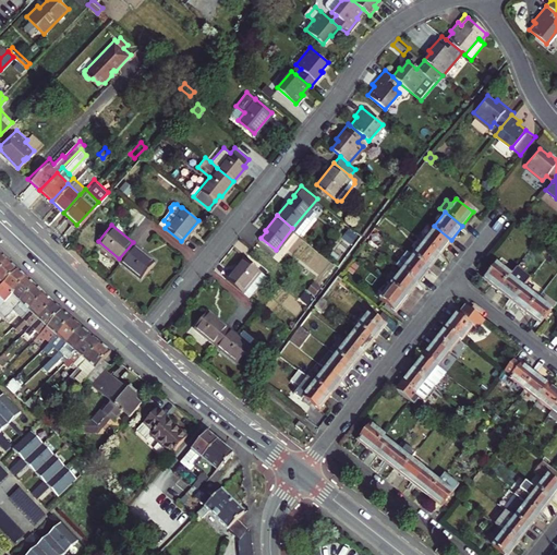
[(422,240),(439,254),(451,240),(434,226),(422,240)]
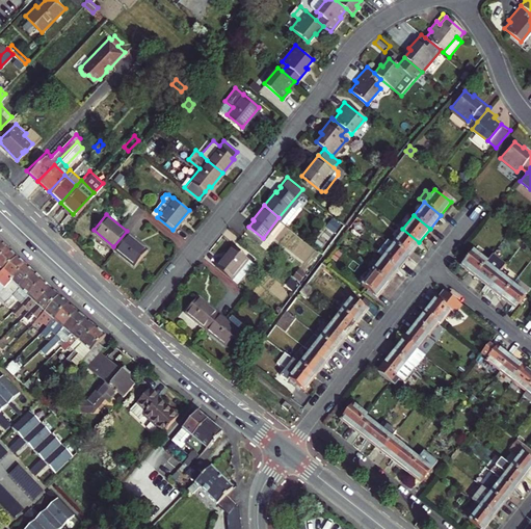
[(333,218),(327,225),(334,231),(339,225),(333,218)]
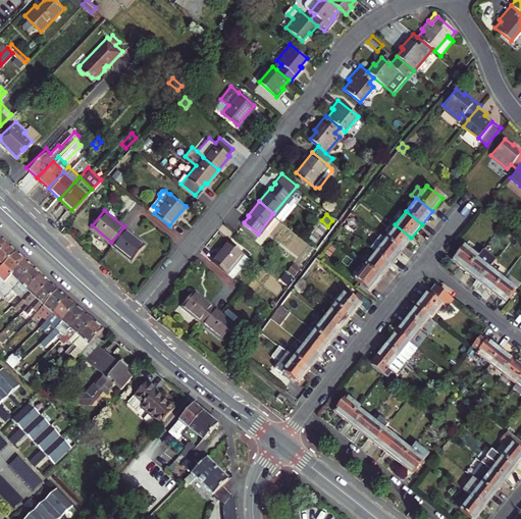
[(384,238),(401,251),(411,238),(395,224),(384,238)]
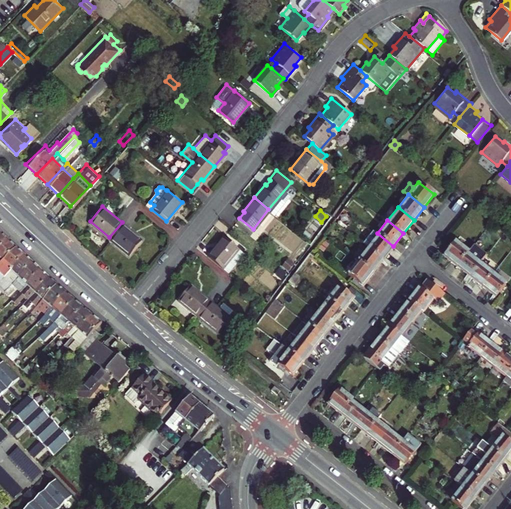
[(122,222),(109,237),(129,253),(141,238),(122,222)]
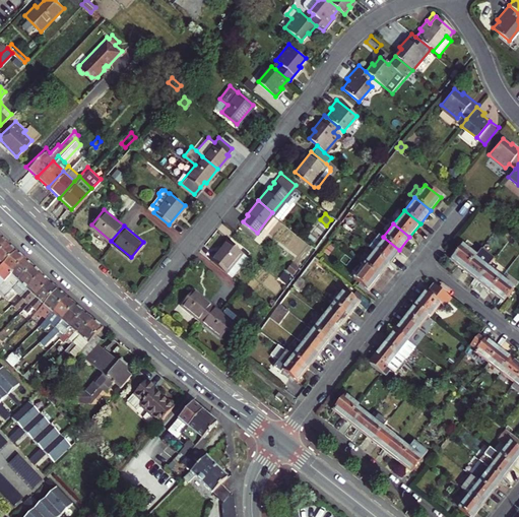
[(373,250),(389,263),(399,250),(383,237),(378,233),(368,246),(373,250)]
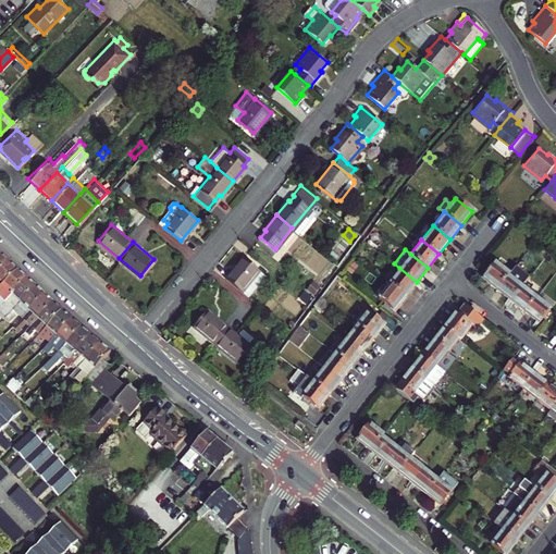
[(3,250),(0,253),(0,270),(12,258),(3,250)]
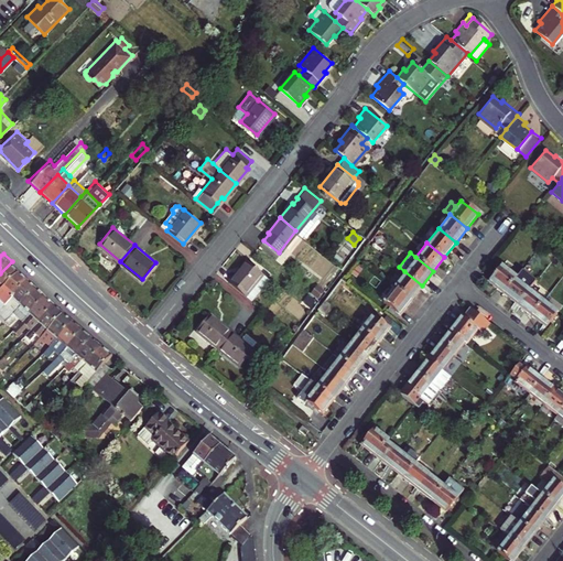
[(247,260),(229,281),(252,299),(270,278),(247,260)]
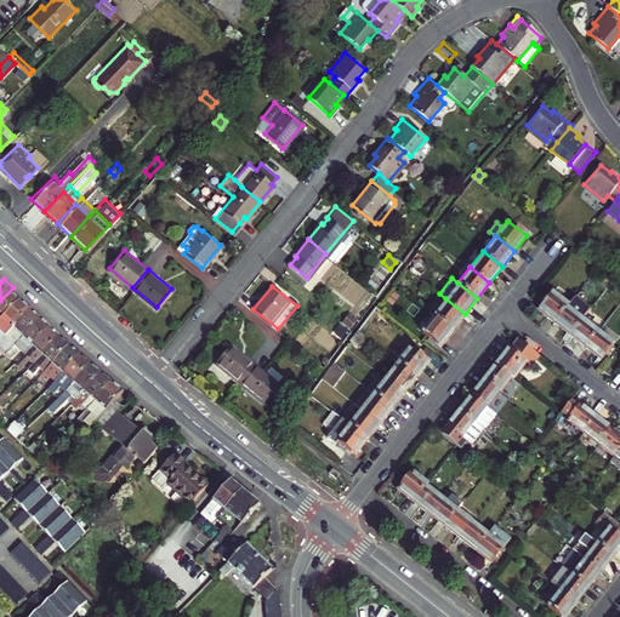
[(13,287),(0,301),(0,320),(24,297),(13,287)]
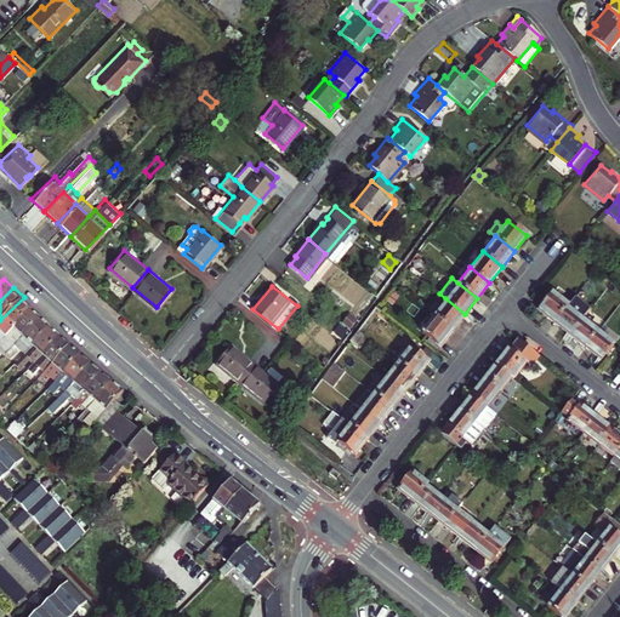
[(538,307),(555,320),(568,303),(551,290),(538,307)]
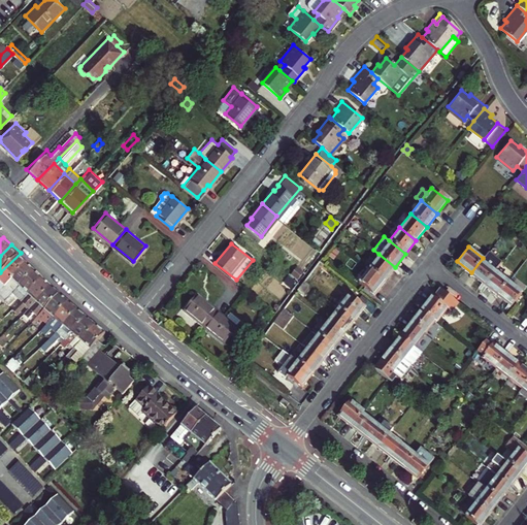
[(471,272),(484,282),(499,262),(500,260),(489,251),(483,258),(471,272)]
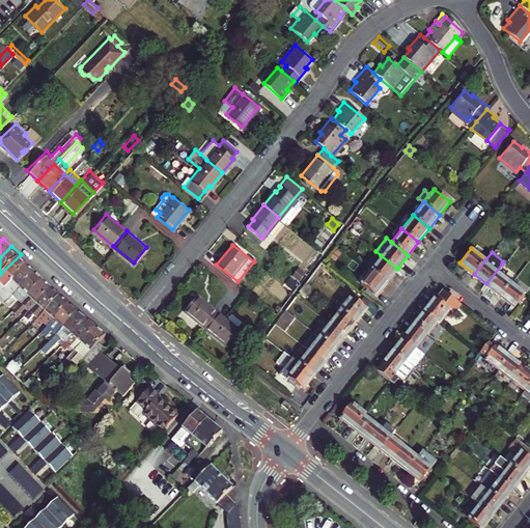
[(0,280),(6,287),(30,264),(21,254),(0,274),(0,280)]
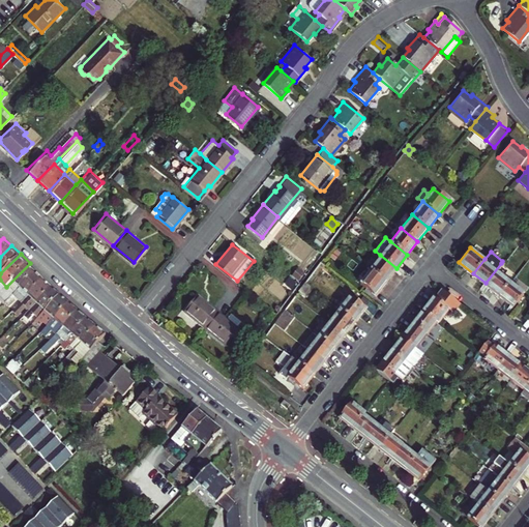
[(370,268),(386,281),(397,268),(380,255),(370,268)]
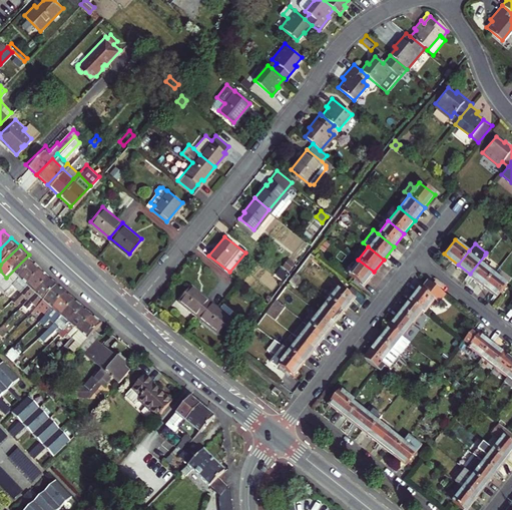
[(245,252),(229,272),(234,277),(250,257),(245,252)]
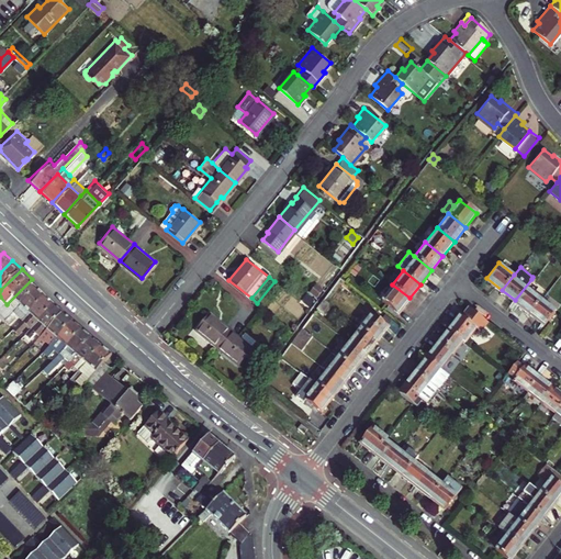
[(0,311),(7,317),(40,286),(32,279),(7,304),(0,311)]
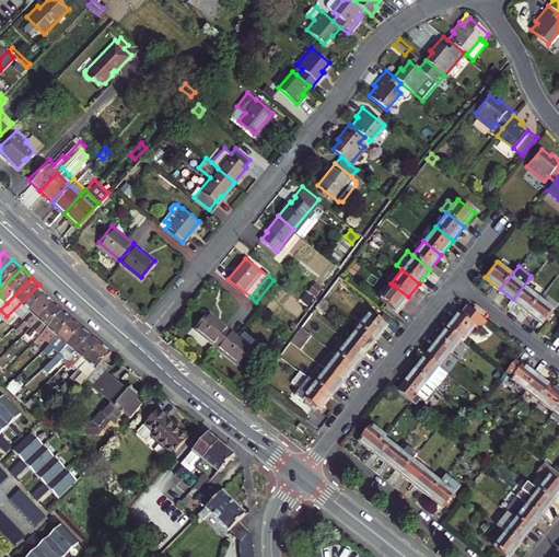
[(530,278),(513,299),(527,310),(538,296),(544,289),(530,278)]
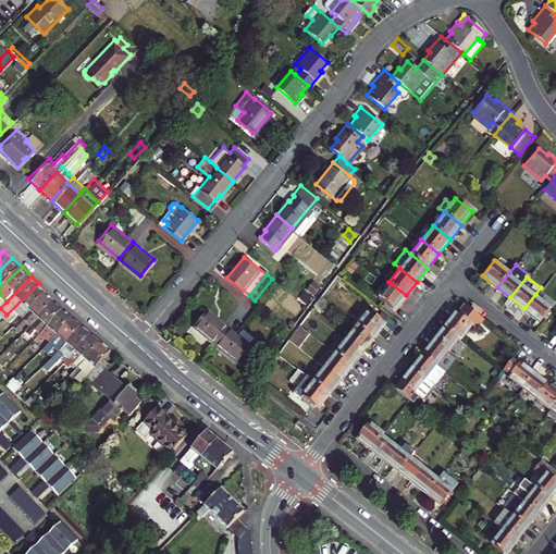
[(313,279),(307,287),(313,293),(320,284),(313,279)]
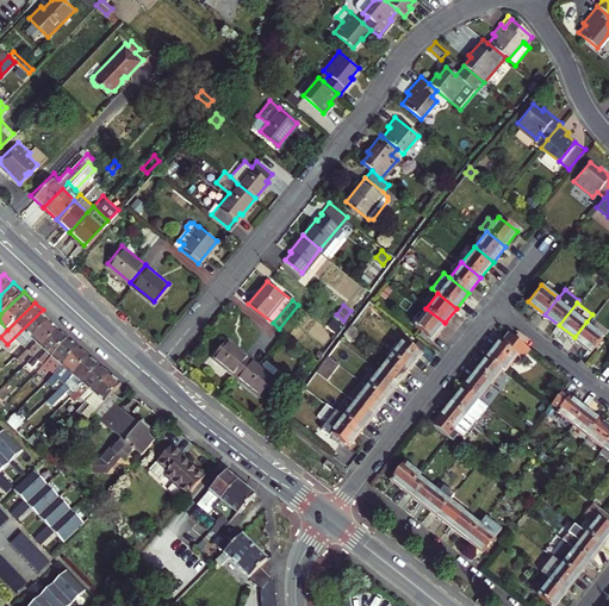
[(445,323),(426,308),(414,324),(433,338),(445,323)]
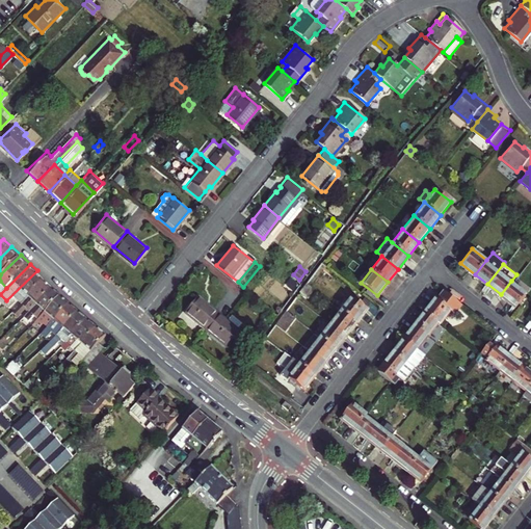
[(23,302),(47,279),(37,270),(6,300),(5,301),(10,307),(19,299),(23,302)]
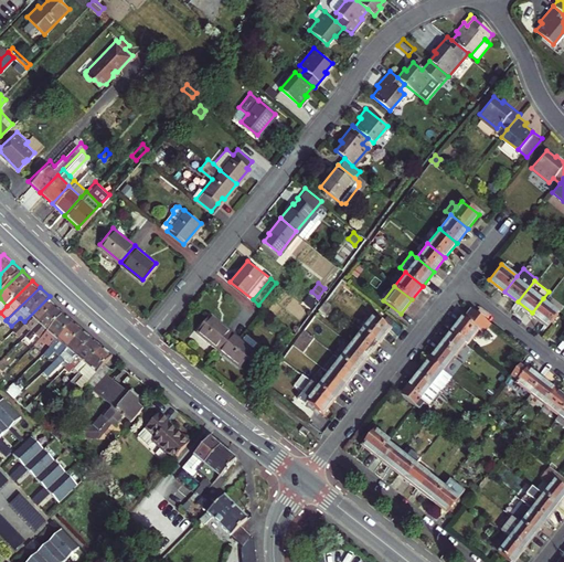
[(317,299),(309,293),(302,300),(311,307),(317,299)]
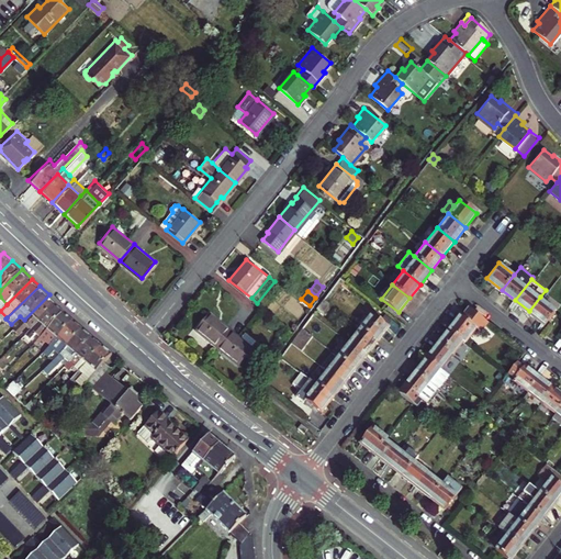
[(29,324),(33,327),(58,302),(49,294),(24,320),(7,337),(11,342),(29,324)]
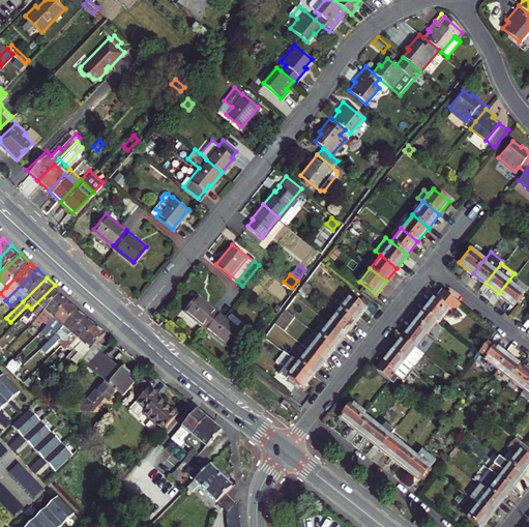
[(523,291),(509,280),(499,293),(512,304),(523,291)]
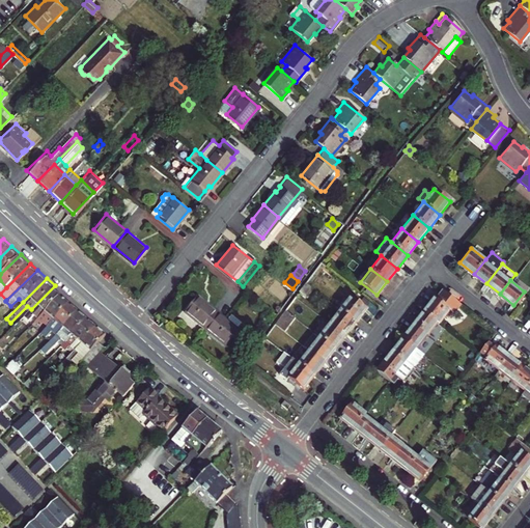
[(305,281),(299,289),(307,296),(313,287),(305,281)]
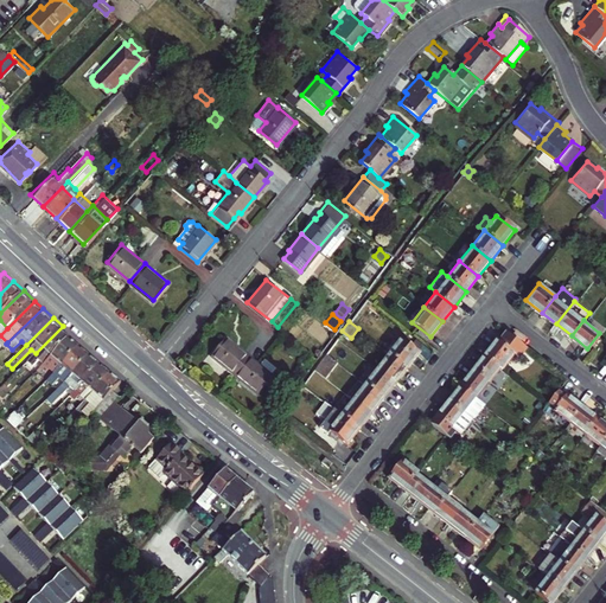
[(40,359),(44,363),(71,334),(63,326),(36,353),(29,360),(34,365),(40,359)]
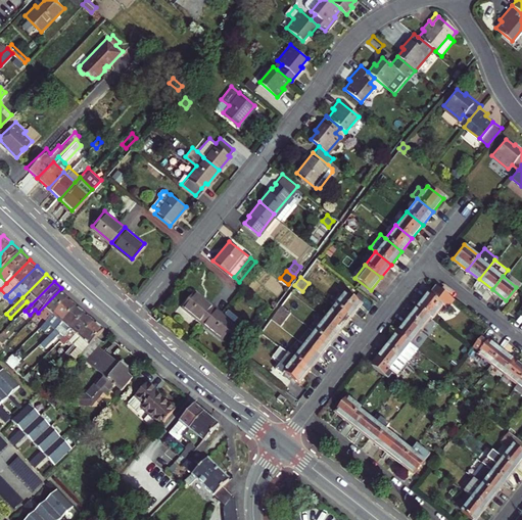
[(451,296),(435,284),(428,292),(427,291),(417,304),(431,316),(439,305),(442,308),(451,296)]
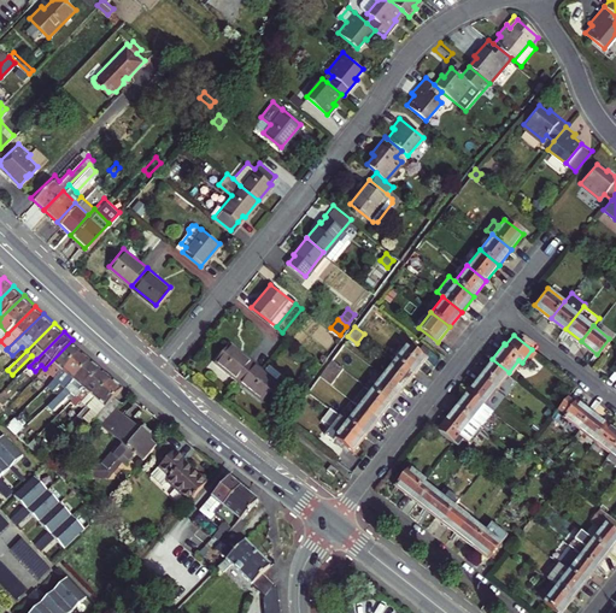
[(45,369),(41,372),(46,377),(50,372),(52,375),(60,365),(65,369),(83,349),(72,340),(45,369)]
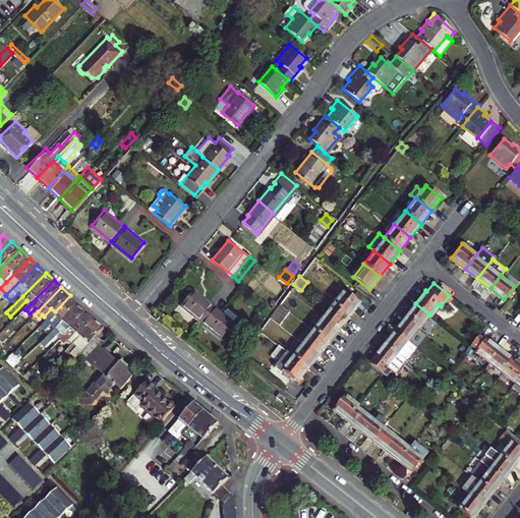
[(344,288),(333,302),(349,314),(360,301),(344,288)]
